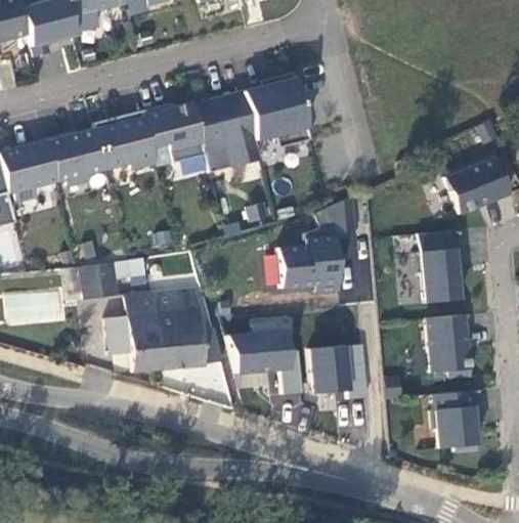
[(0,0),(0,55),(3,55),(0,44),(0,42),(28,36),(18,0),(0,0)]
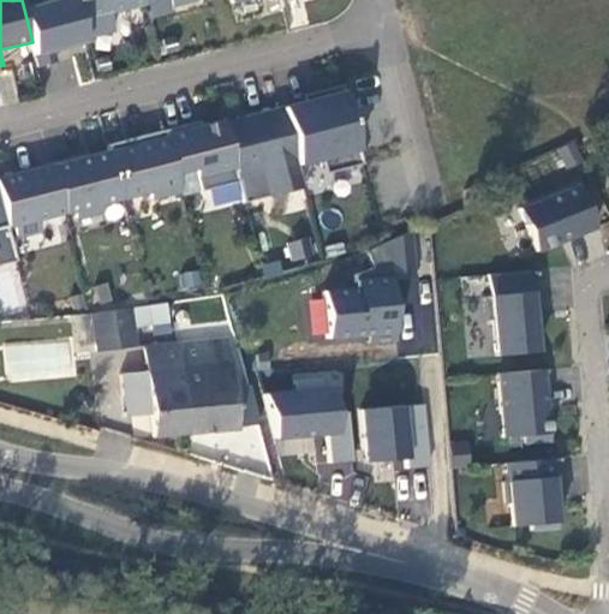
[(60,63),(58,51),(89,42),(88,39),(77,0),(60,0),(48,4),(47,0),(22,0),(33,42),(40,69),(60,63)]
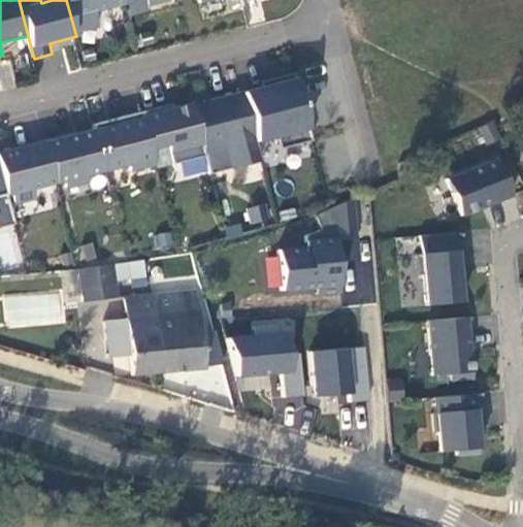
[(66,0),(75,33),(100,27),(96,12),(127,4),(126,1),(125,0),(66,0)]
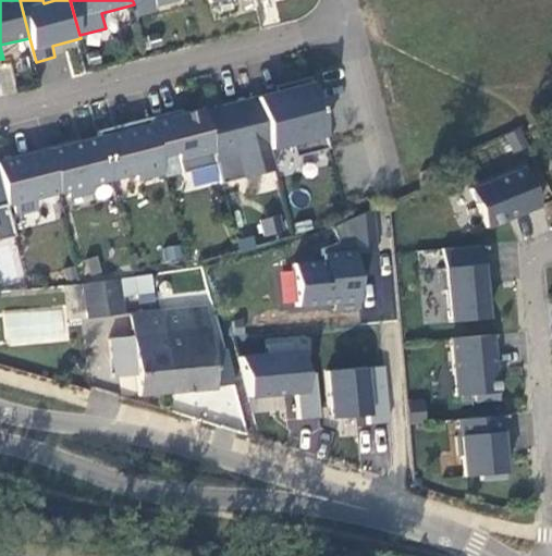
[(259,99),(272,150),(294,145),(297,158),(331,149),(313,78),(292,84),(293,90),(259,99)]
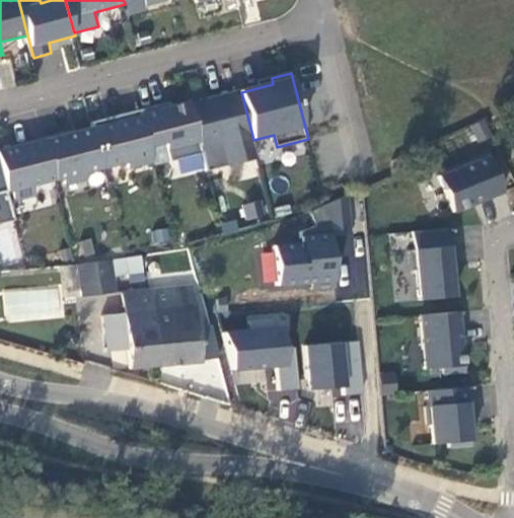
[(253,140),(241,92),(192,105),(203,148),(225,142),(231,166),(259,159),(253,140)]
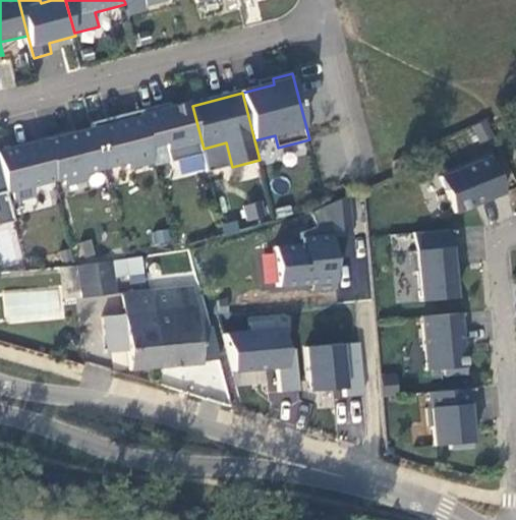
[(142,111),(152,147),(167,143),(172,164),(205,155),(204,149),(192,106),(191,103),(160,111),(159,107),(142,111)]
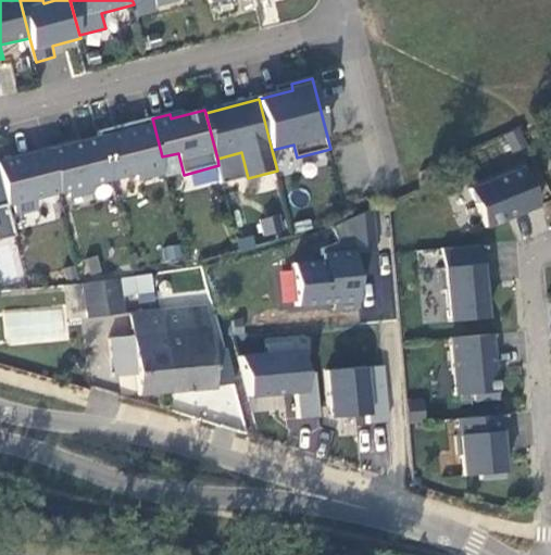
[(152,118),(101,131),(102,138),(113,180),(138,174),(140,180),(166,174),(162,156),(152,118)]
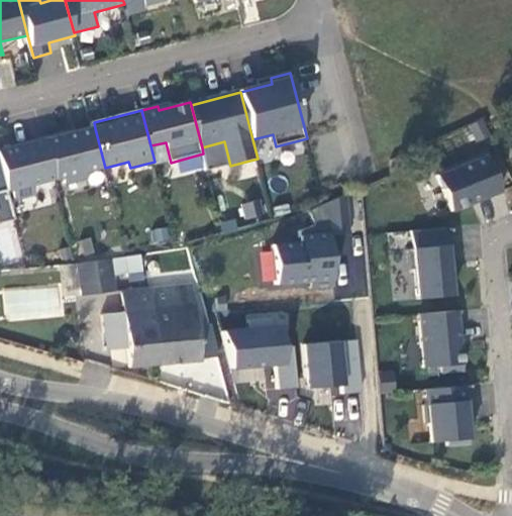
[(95,128),(47,141),(58,180),(65,178),(67,184),(87,179),(86,173),(105,168),(95,128)]
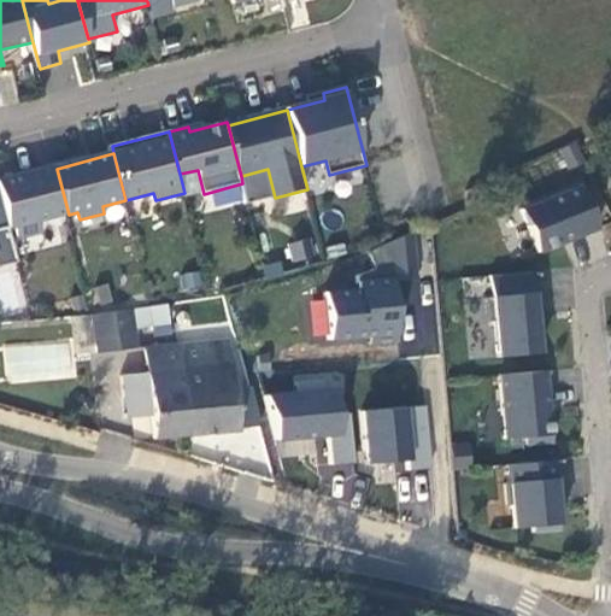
[(57,169),(56,168),(0,181),(0,186),(11,228),(17,227),(19,239),(45,233),(41,221),(69,215),(57,169)]
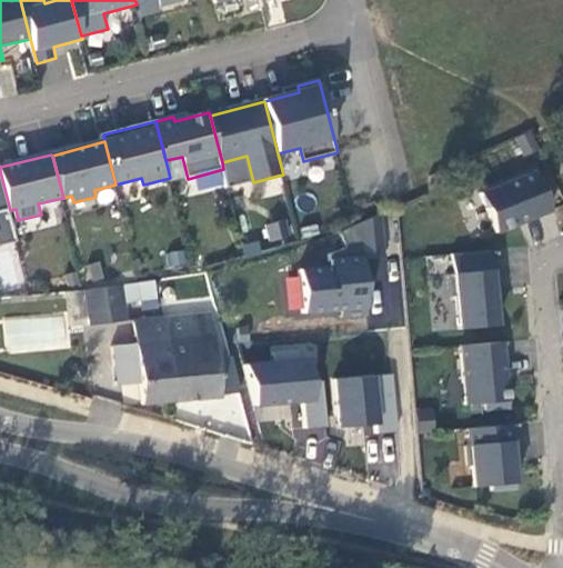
[(0,247),(18,242),(10,210),(0,171),(0,247)]
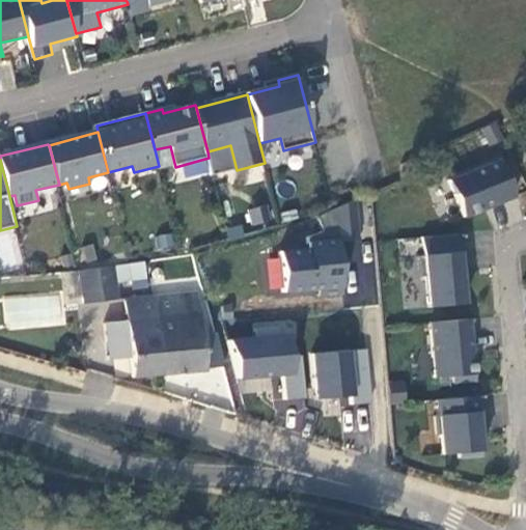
[(504,160),(453,180),(468,218),(520,197),(504,160)]
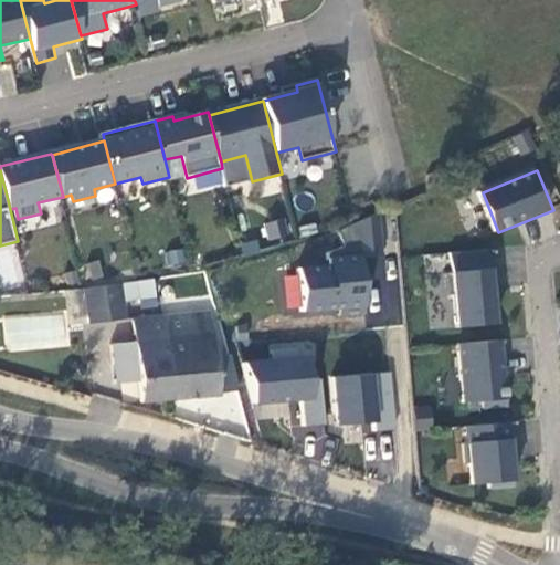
[(268,222),(274,240),(296,234),(292,216),(268,222)]
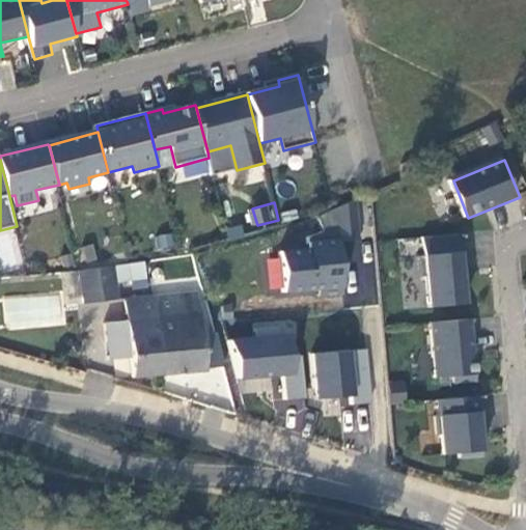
[(293,231),(299,247),(339,231),(333,216),(293,231)]
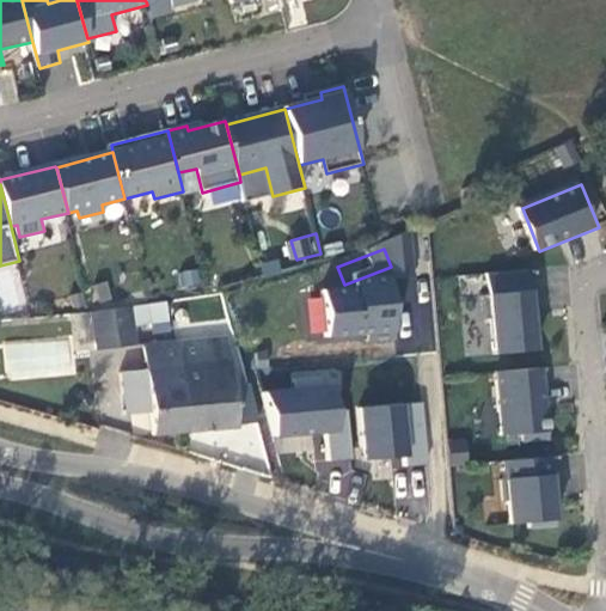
[(0,279),(4,306),(30,303),(25,266),(0,269),(0,279)]
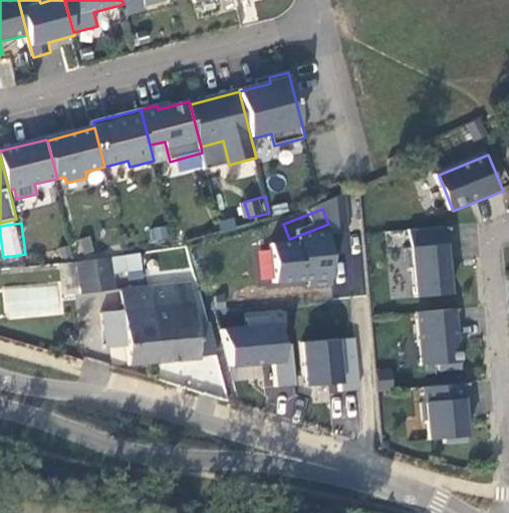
[(447,227),(413,230),(414,248),(408,248),(410,268),(416,267),(419,297),(453,294),(451,265),(455,265),(453,244),(449,245),(447,227)]
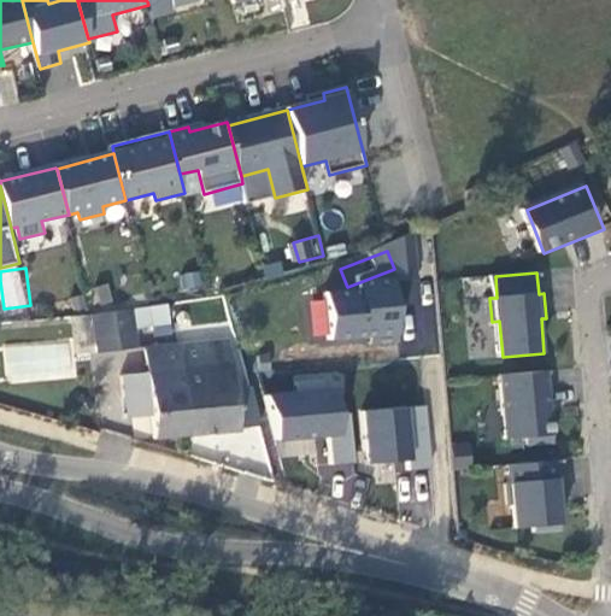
[(175,303),(140,306),(144,334),(177,330),(175,303)]
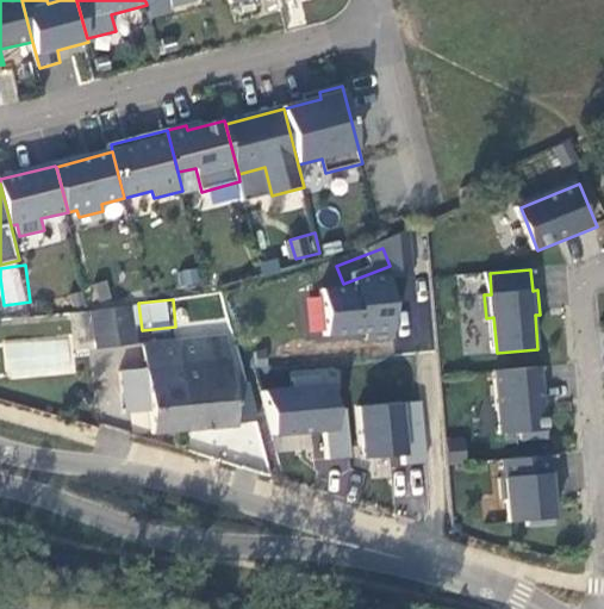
[(95,305),(103,347),(124,343),(141,341),(134,300),(119,302),(117,303),(95,305)]
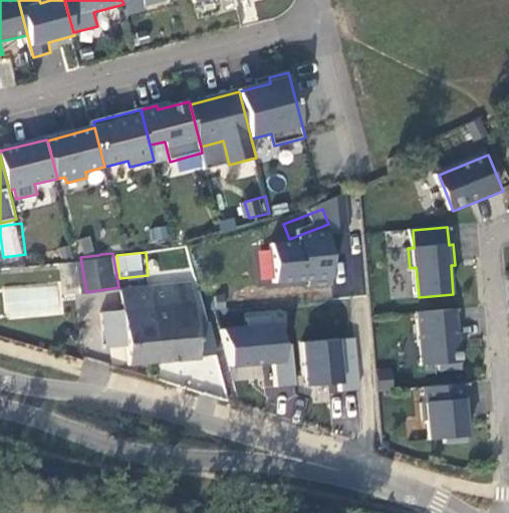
[(155,286),(161,362),(201,359),(198,311),(191,283),(155,286)]
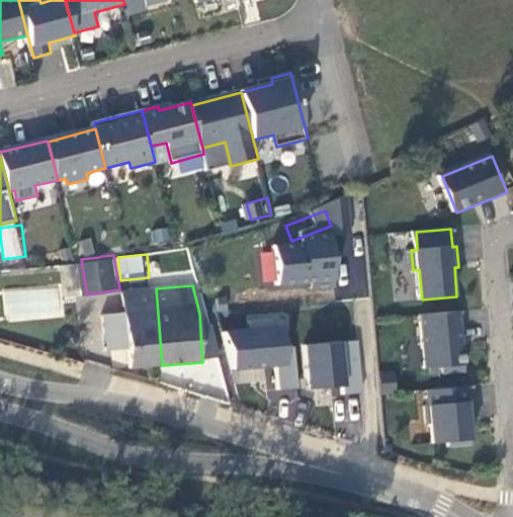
[(162,365),(156,288),(126,290),(133,367),(162,365)]
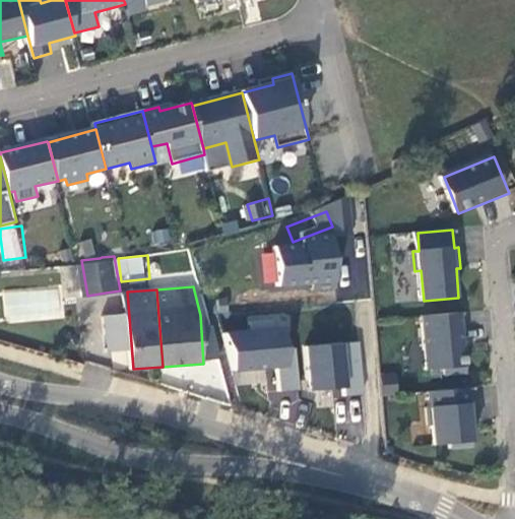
[(339,309),(271,314),(274,357),(342,351),(339,309)]
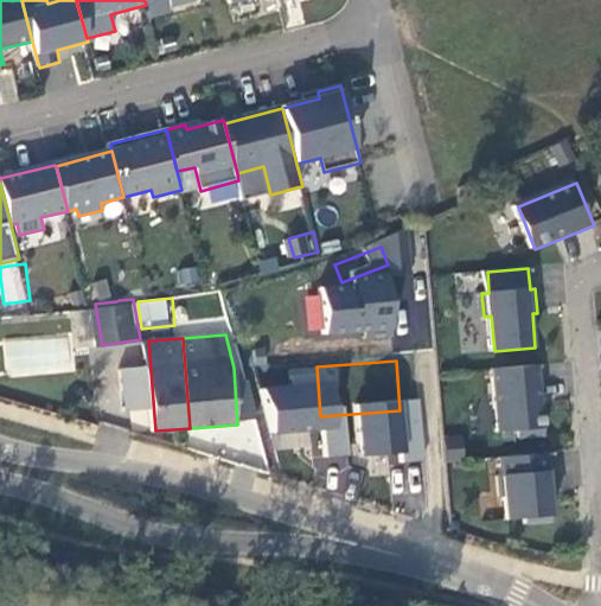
[(542,365),(499,369),(505,432),(524,431),(525,438),(548,437),(542,365)]
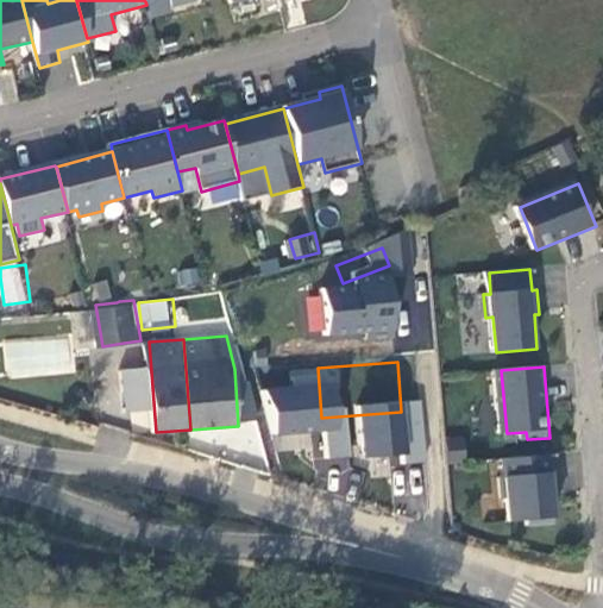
[(452,437),(454,462),(471,459),(469,436),(452,437)]
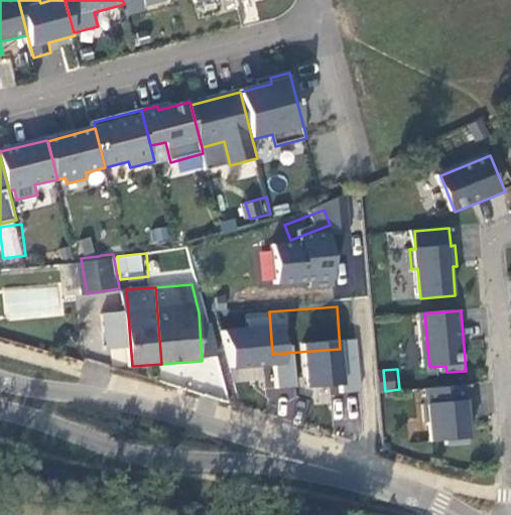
[(467,386),(428,390),(429,404),(426,405),(428,423),(431,423),(432,442),(450,440),(450,446),(473,444),(467,386)]
